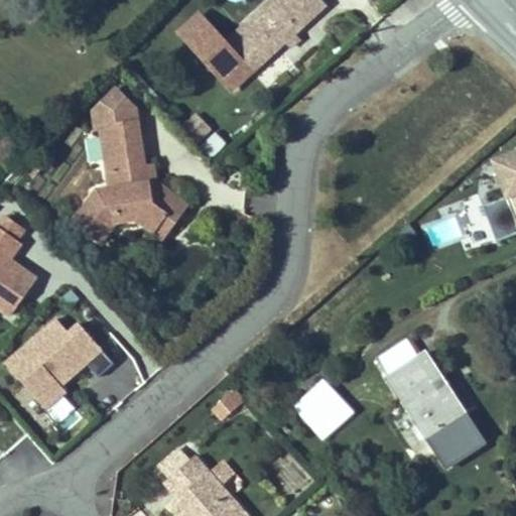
[(298,35),(329,6),(321,0),(266,0),(233,30),(245,61),(255,74),(270,58),(287,44),(293,50),(302,41),(298,35)]
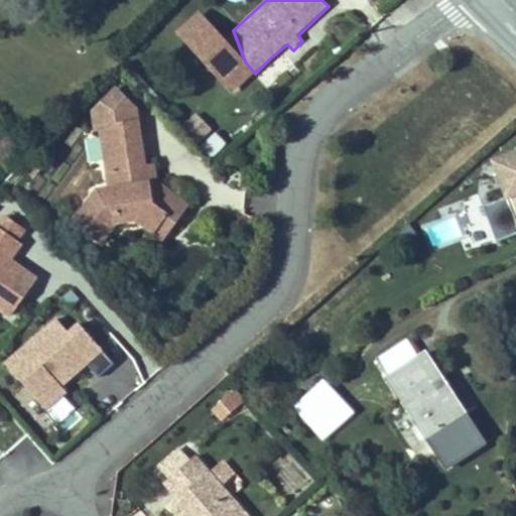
[(245,61),(200,11),(175,32),(231,95),(255,74),(245,61)]
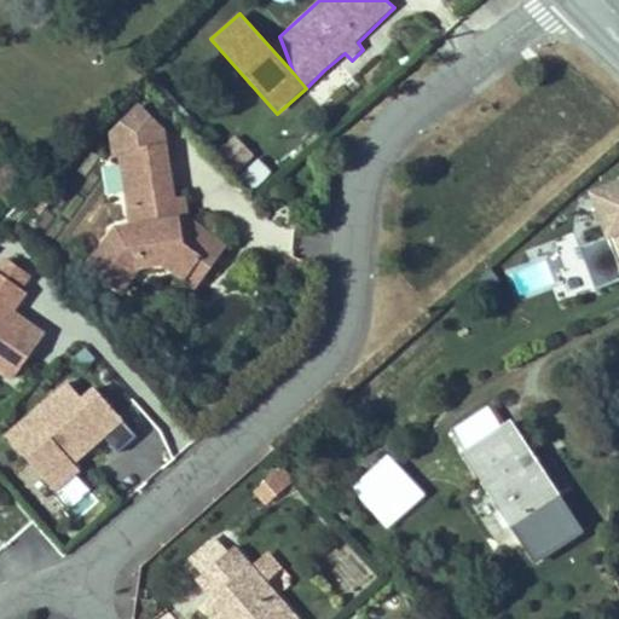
[(111,156),(119,157),(129,224),(115,226),(82,268),(125,291),(140,270),(162,264),(179,278),(200,256),(213,266),(229,243),(189,214),(180,214),(178,197),(167,142),(167,131),(139,104),(110,129),(111,156)]
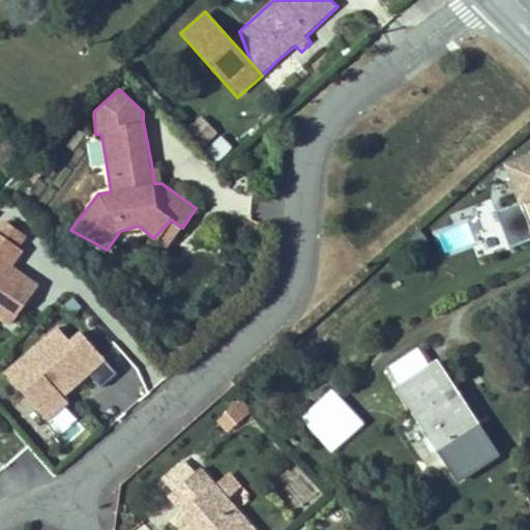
[(192,136),(211,143),(217,127),(198,119),(192,136)]
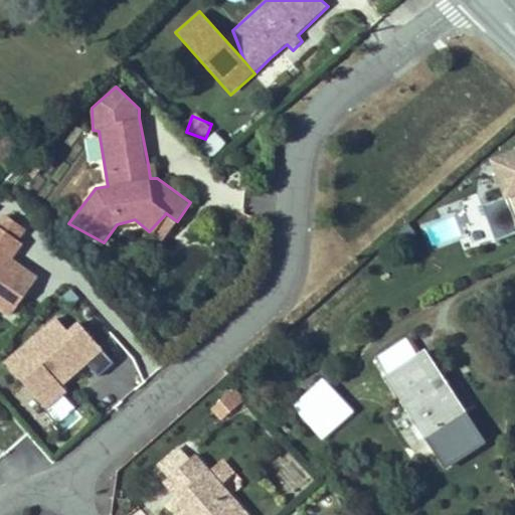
[(210,156),(225,145),(215,132),(200,142),(210,156)]
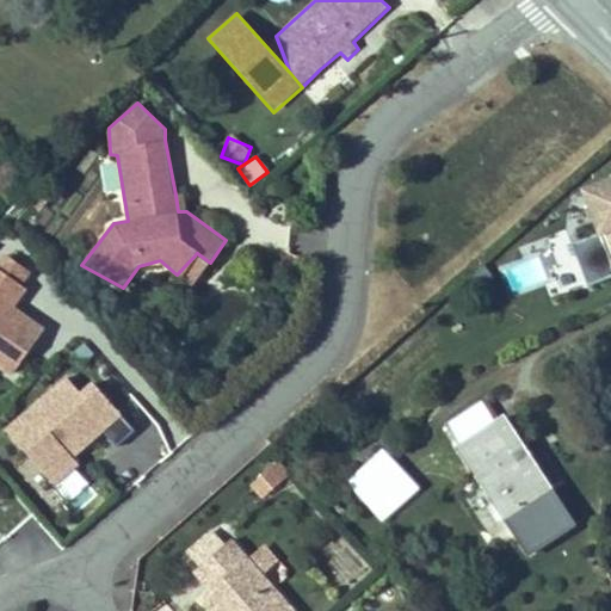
[(610,179),(581,191),(610,269),(610,179)]
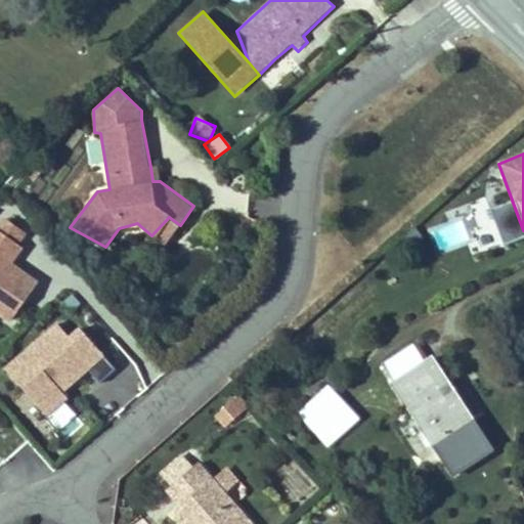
[(158,166),(150,167),(153,181),(160,181),(158,166)]
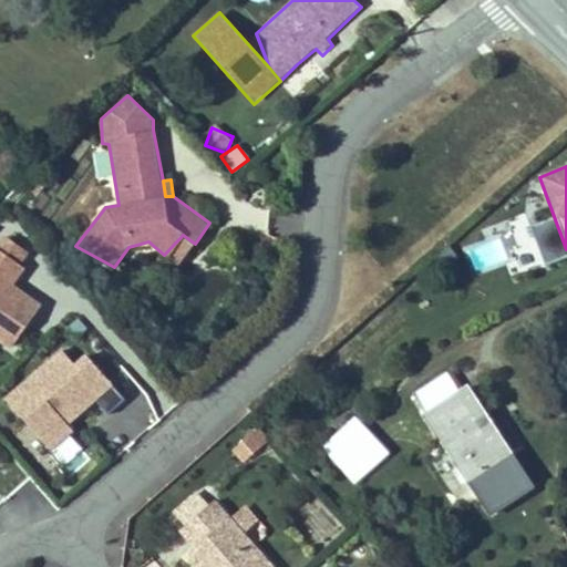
[(522,232),(467,246),(474,269),(528,255),(522,232)]
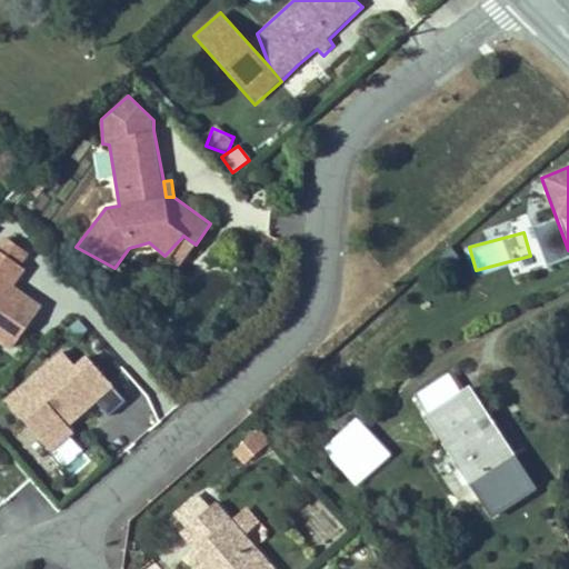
[(2,233),(0,237),(0,247),(22,265),(30,253),(2,233)]
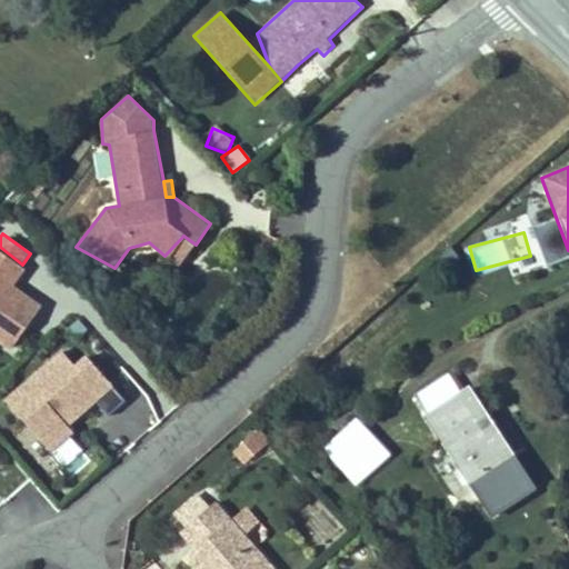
[(196,245),(183,236),(165,256),(180,267),(196,245)]
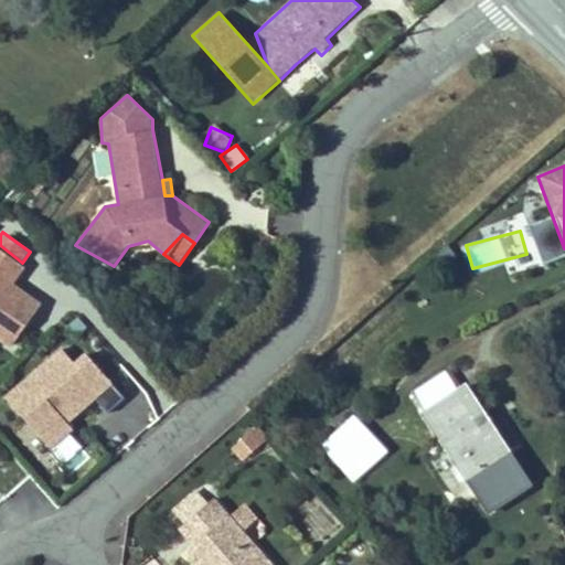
[(13,284),(25,265),(22,263),(0,245),(0,342),(7,348),(40,302),(13,284)]
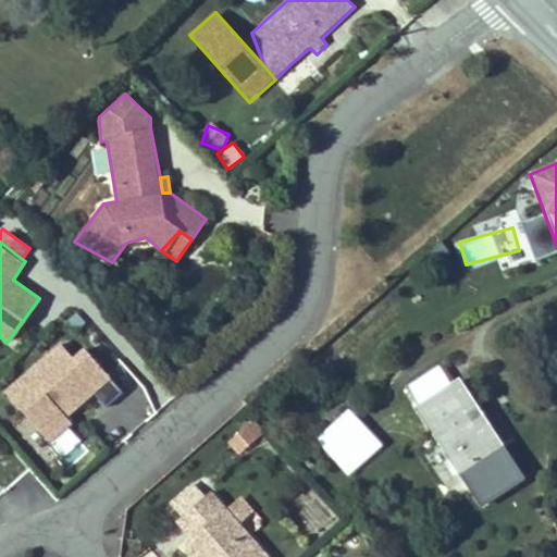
[(107,375),(82,346),(71,356),(60,343),(2,393),(23,417),(16,422),(49,461),(78,436),(60,415),(107,375)]
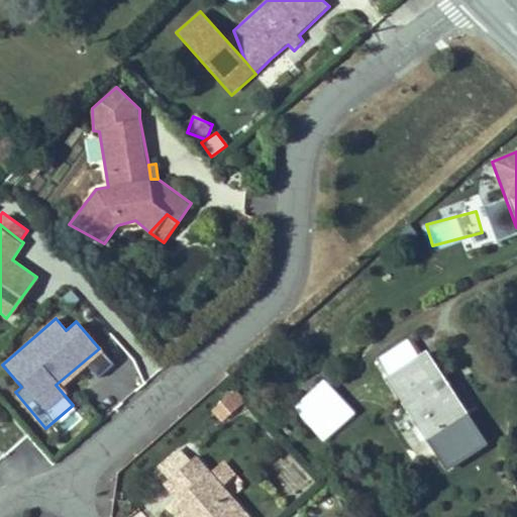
[(443,381),(426,354),(418,359),(408,341),(379,359),(379,362),(397,390),(427,436),(435,430),(456,417),(436,385),(443,381)]
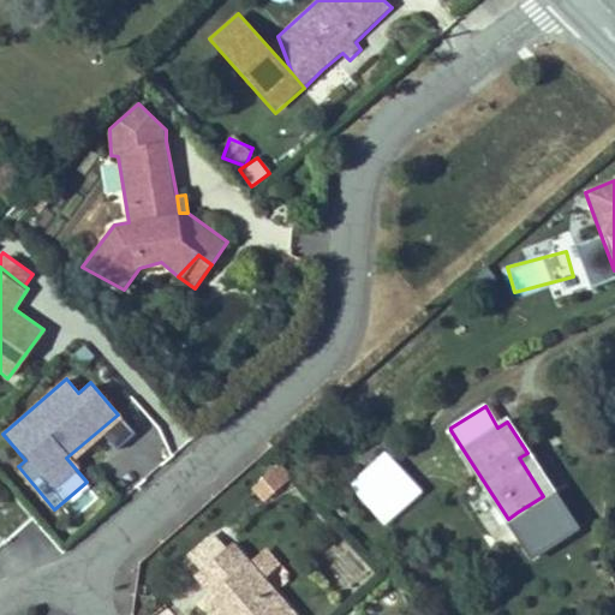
[(553,491),(527,453),(519,458),(543,496),(553,491)]
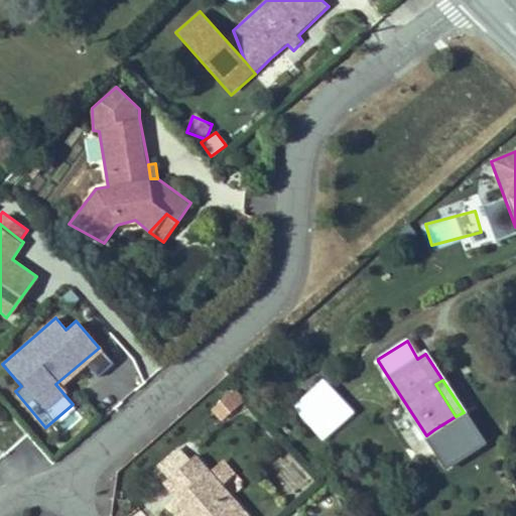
[(324,440),(353,413),(325,381),(295,408),(324,440)]
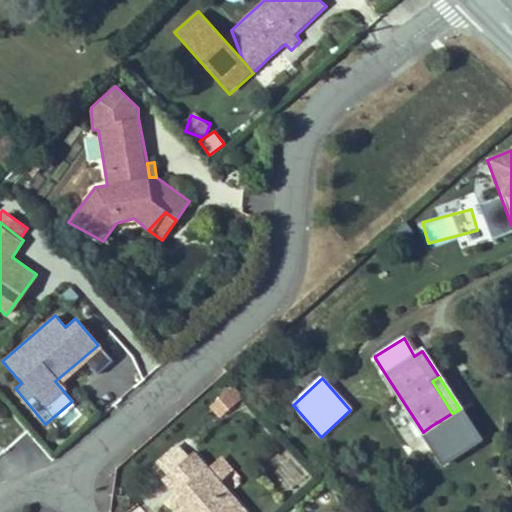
[(217,403),(225,412),(246,393),(237,384),(217,403)]
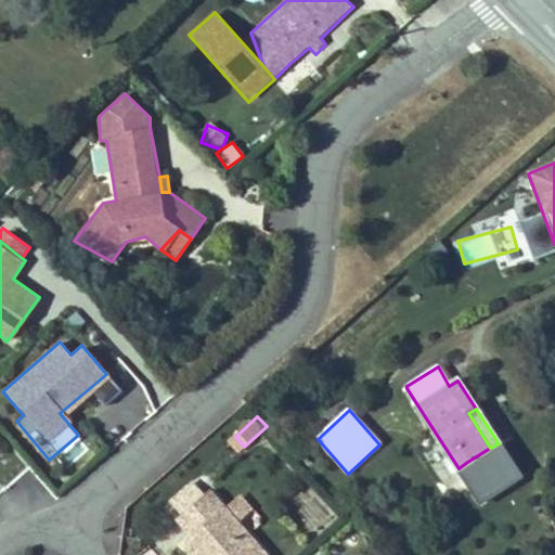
[(203,485),(171,513),(186,529),(177,537),(193,554),(260,554),(265,552),(203,485)]
